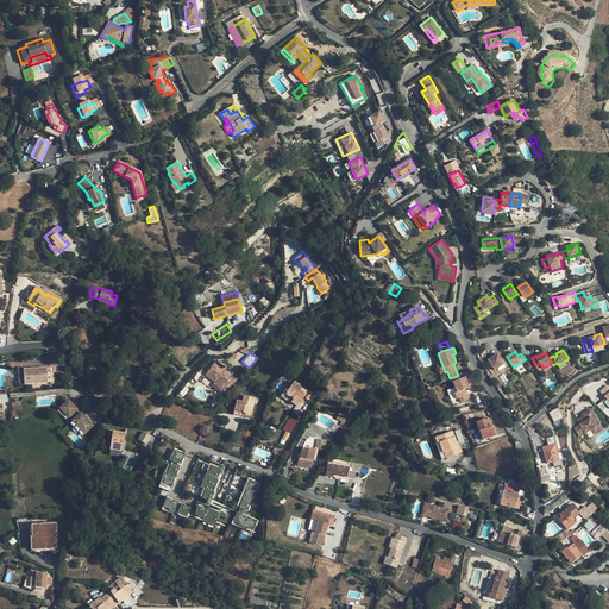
[(512,364),(507,357),(503,359),(501,356),(497,358),(496,356),(489,360),(496,370),(506,363),(508,366),(512,364)]
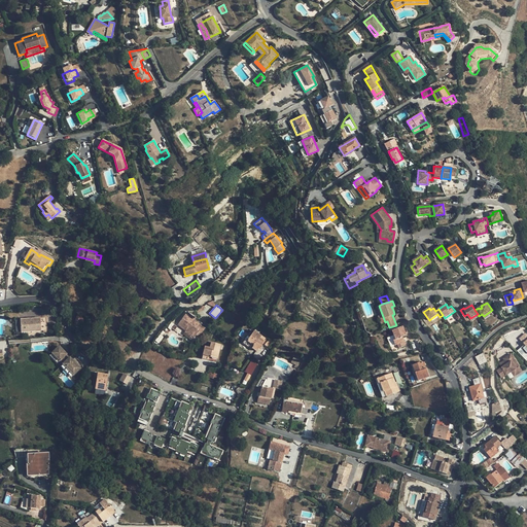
[(194,317),(185,311),(176,323),(194,336),(195,334),(197,330),(200,332),(204,326),(200,323),(199,324),(192,319),(194,317)]
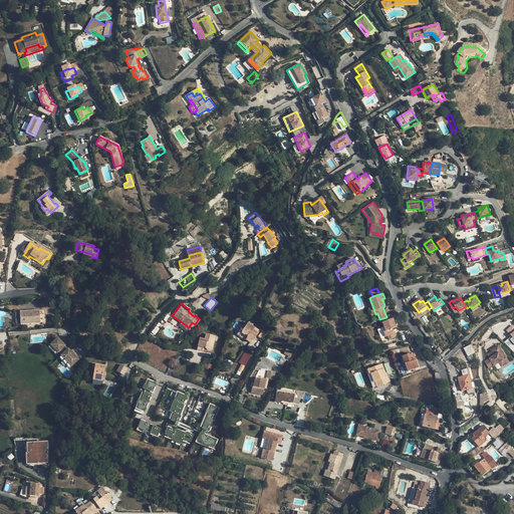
[(76,304),(72,316),(77,317),(78,316),(80,316),(82,311),(79,310),(81,306),(76,304)]
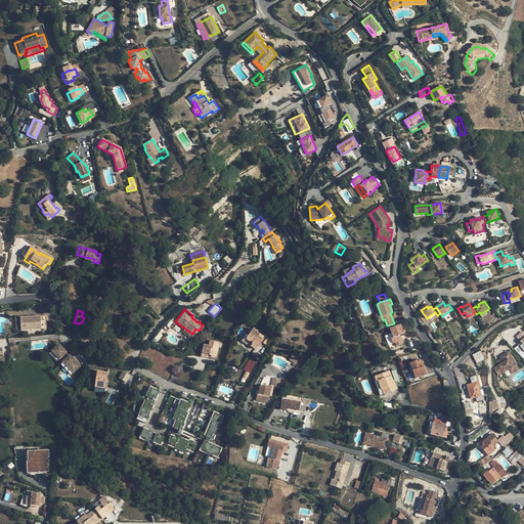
[(47,315),(20,317),(22,331),(48,329),(47,315)]
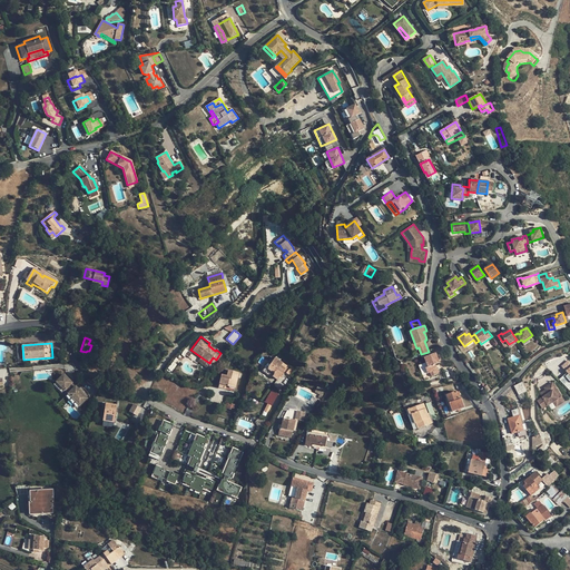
[(439,373),(438,370),(435,370),(433,364),(435,364),(439,363),(435,353),(431,354),(430,351),(429,352),(421,354),(422,356),(424,356),(428,366),(425,367),(428,373),(430,372),(431,376),(439,373)]
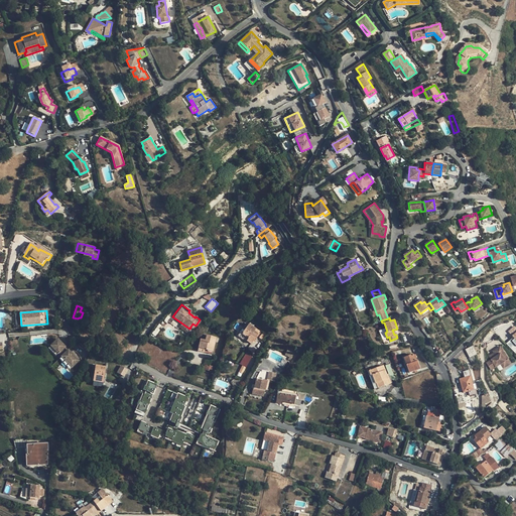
[(254,331),(256,329),(249,324),(245,331),(242,329),(237,336),(246,342),(247,341),(251,345),(258,335),(254,331)]
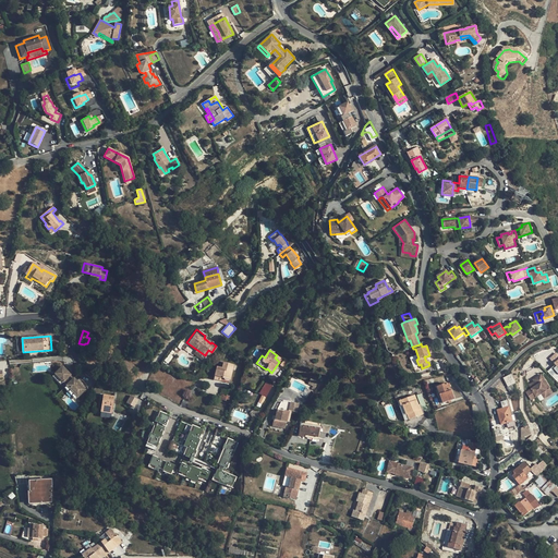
[(221,371),(216,370),(215,376),(230,380),(233,365),(223,363),(222,367),(221,371)]
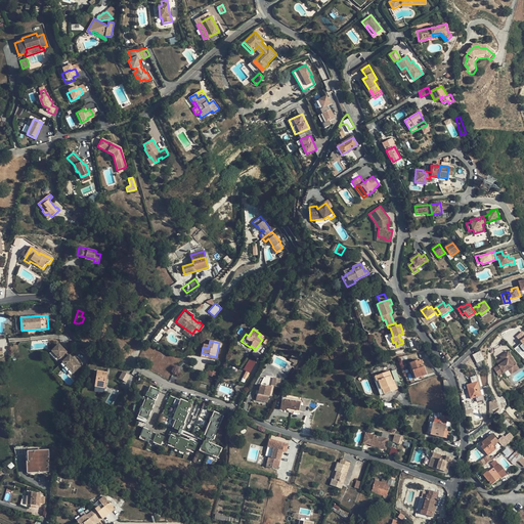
[(67,352),(58,344),(52,350),(59,358),(58,358),(61,362),(62,361),(69,355),(66,352),(67,352)]
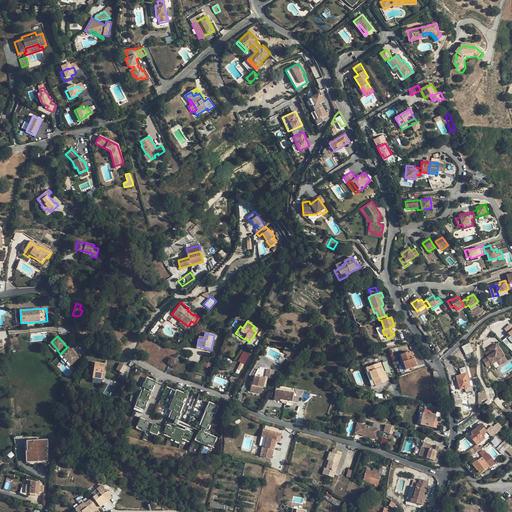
[(58,350),(51,342),(48,345),(56,352),(57,350),(58,350)]
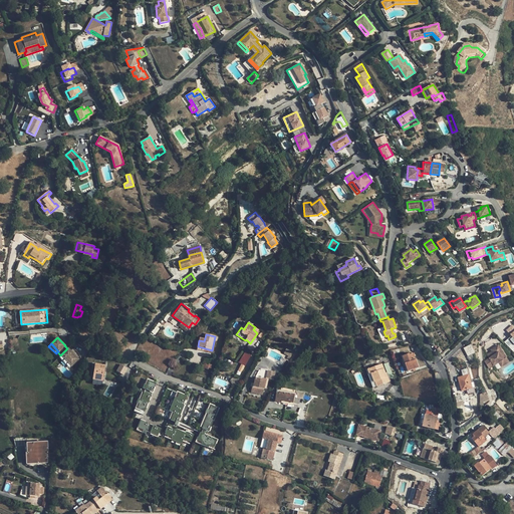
[(464,348),(468,357),(471,355),(475,353),(471,345),(464,348)]
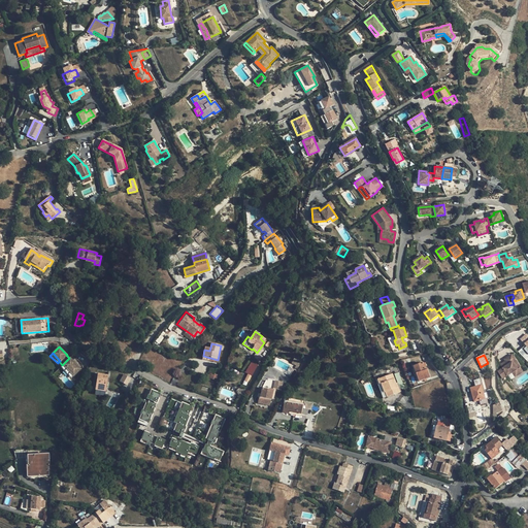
[(302,359),(295,356),(292,363),(296,365),(295,367),(297,369),(302,359)]
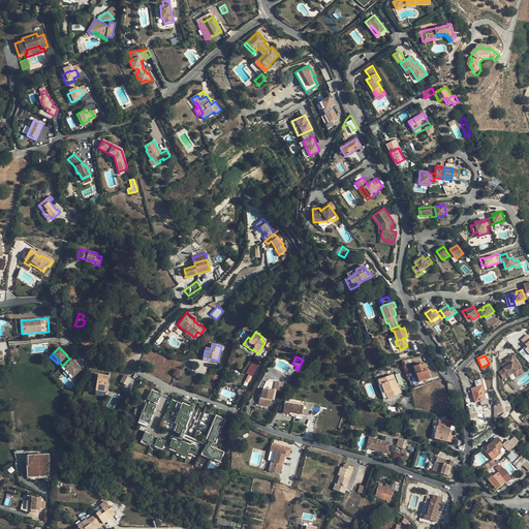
[(512,356),(505,362),(506,364),(507,365),(502,368),(503,371),(499,374),(504,381),(514,374),(521,369),(512,356)]
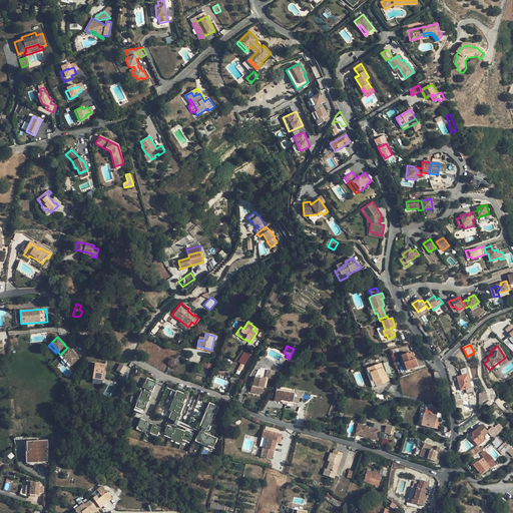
[(78,359),(68,348),(67,348),(61,354),(71,365),(78,359)]
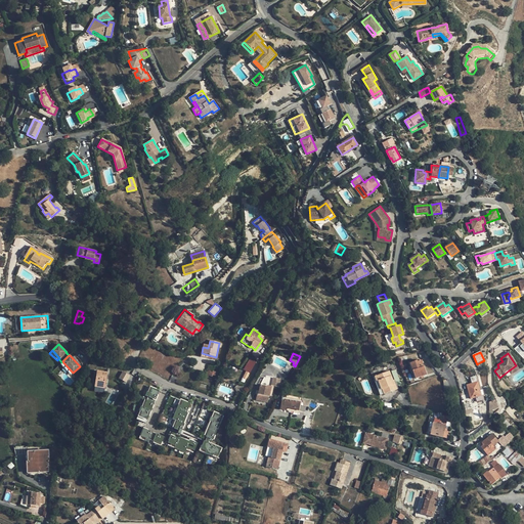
[(249,358),(244,369),(246,370),(243,379),(247,381),(255,361),(249,358)]
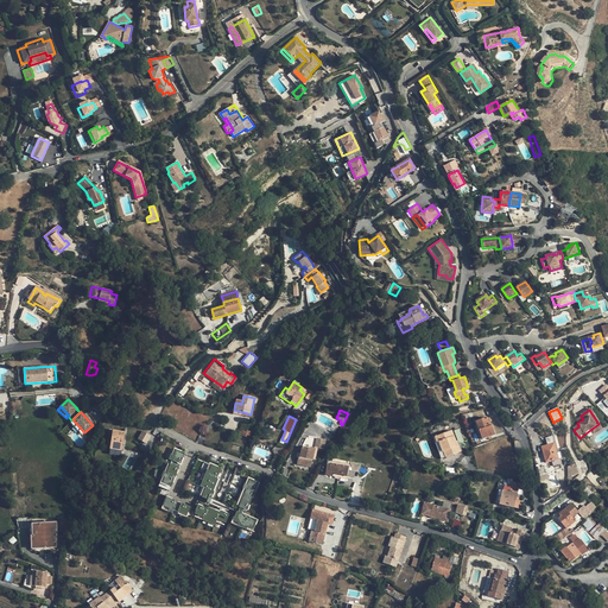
[(488,438),(492,437),(495,435),(492,424),(489,425),(487,418),(476,422),(482,439),(488,438)]
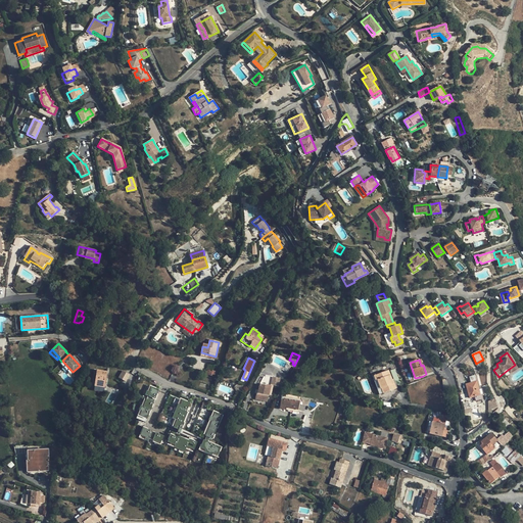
[(70,374),(73,372),(62,361),(61,362),(60,363),(70,374)]
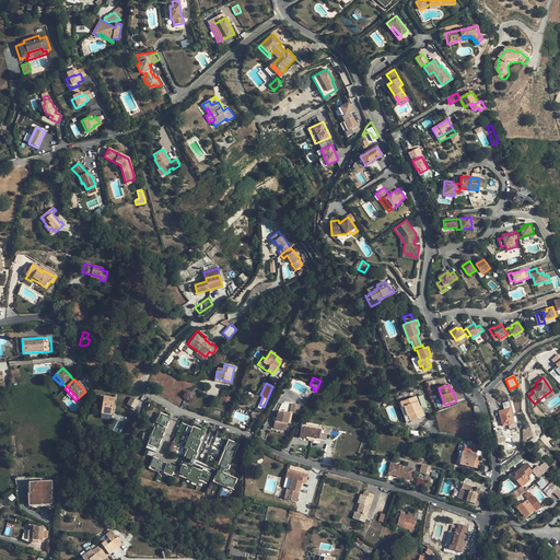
[(551,391),(544,396),(547,400),(555,396),(551,391)]
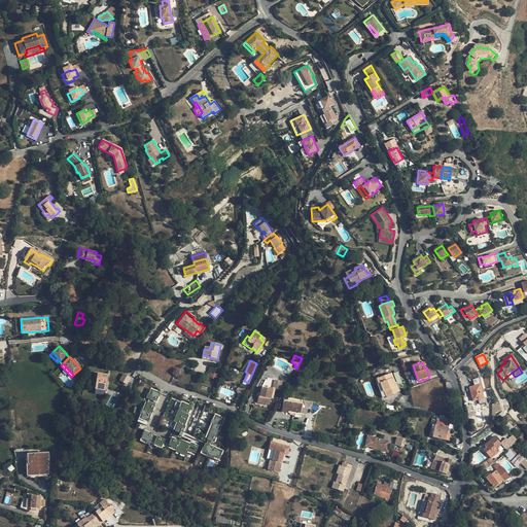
[(108,375),(98,373),(95,388),(106,390),(108,375)]
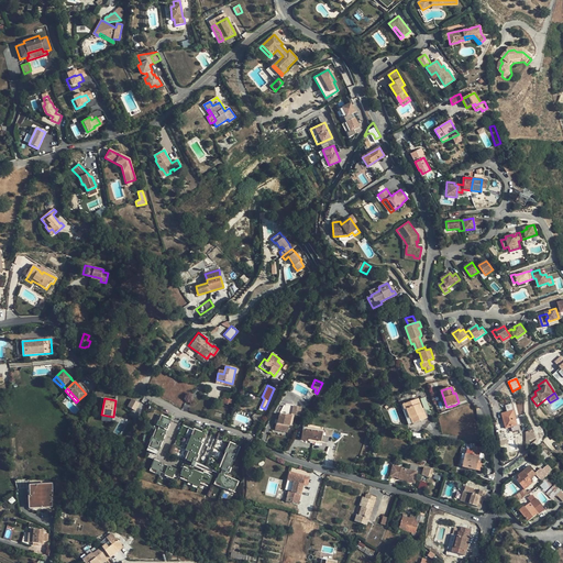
[(415,399),(398,407),(407,426),(424,418),(420,408),(419,409),(415,399)]
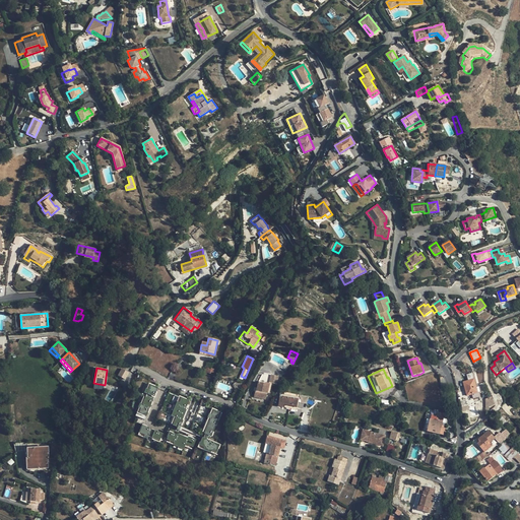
[(128,373),(123,370),(120,376),(126,378),(128,373)]
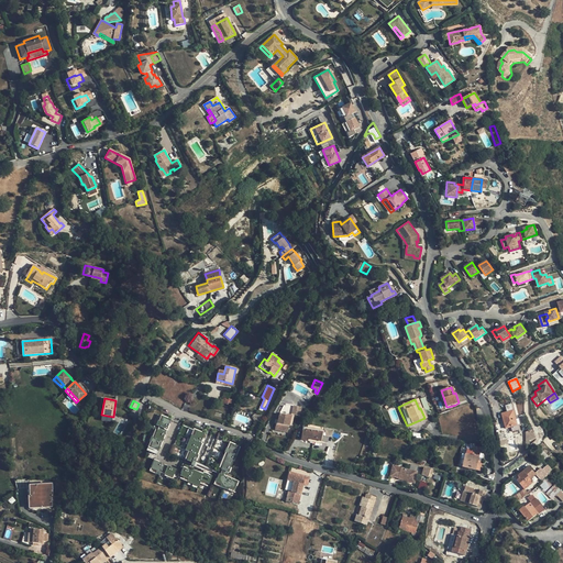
[(301,407),(294,406),(291,414),(300,416),(301,407)]
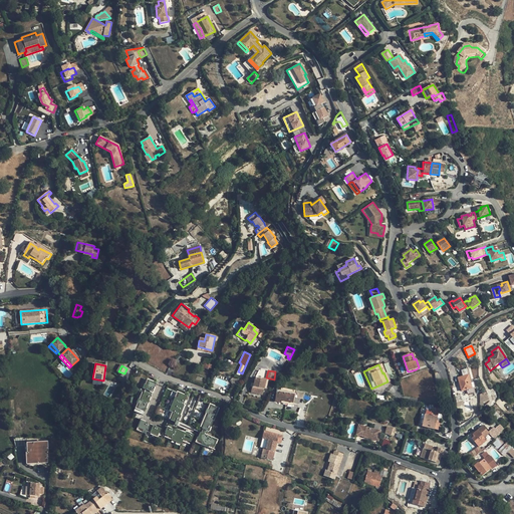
[(469,371),(462,372),(463,377),(458,378),(462,392),(467,390),(469,398),(476,396),(474,389),(475,388),(473,382),(472,382),(469,371)]
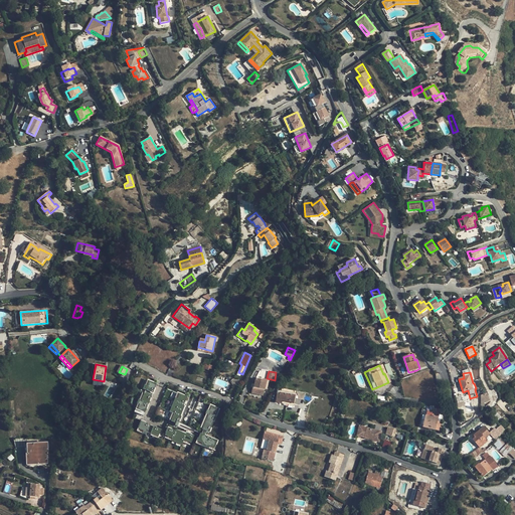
[(174,387),(140,373),(137,380),(143,383),(135,403),(169,418),(178,400),(171,396),(174,387)]
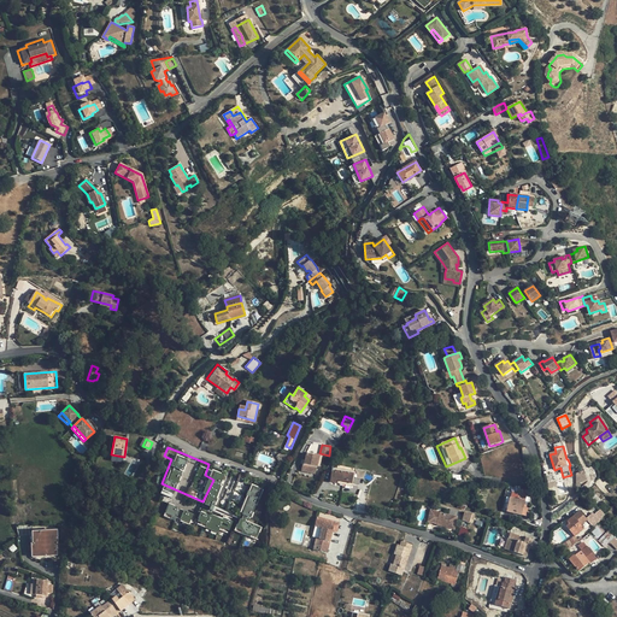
[(301,471),(316,475),(319,456),(315,454),(315,456),(306,453),(304,465),(303,465),(301,471)]
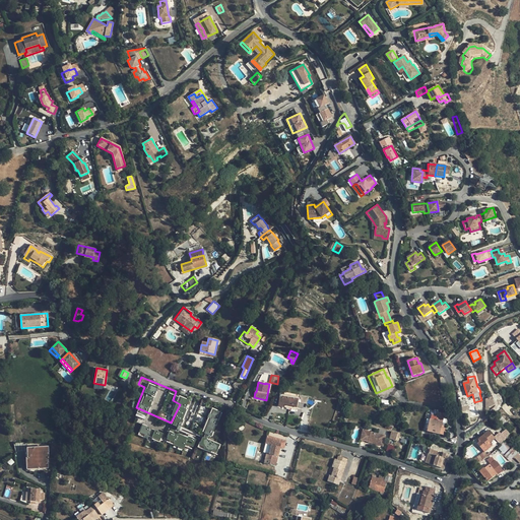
[(307,403),(309,397),(294,394),(284,392),(283,397),(279,396),(278,406),(282,407),(283,401),(293,402),(290,409),(297,410),(299,397),(301,398),(300,402),(307,403)]
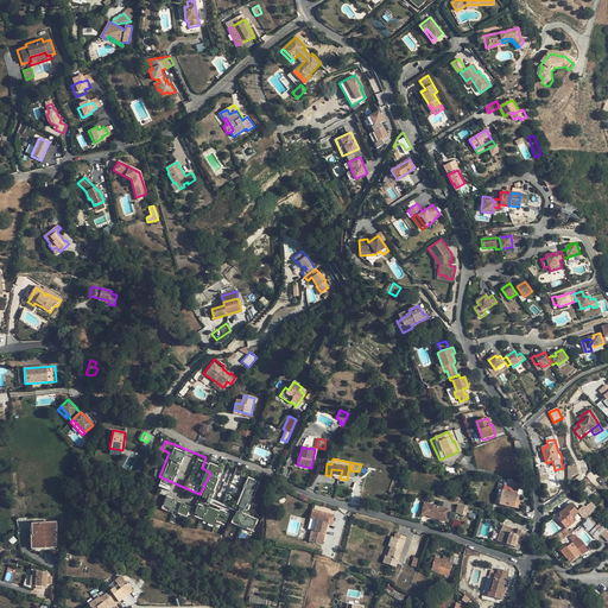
[(575,464),(568,467),(568,477),(580,474),(575,464)]
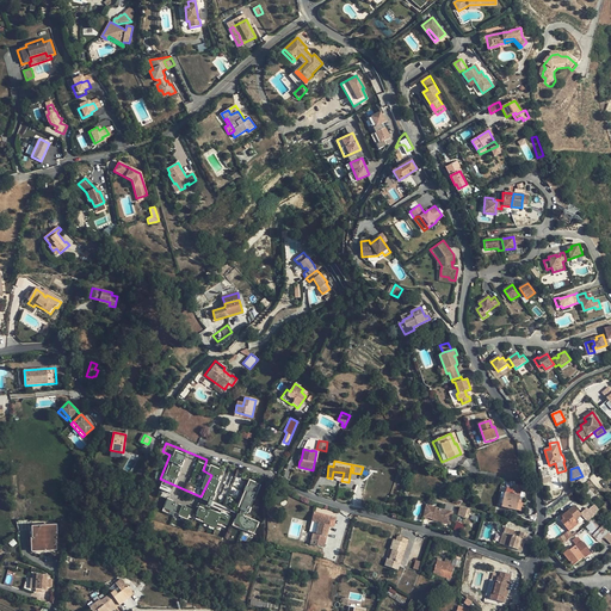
[(123,475),(134,481),(137,475),(139,474),(133,470),(130,473),(125,470),(123,475)]
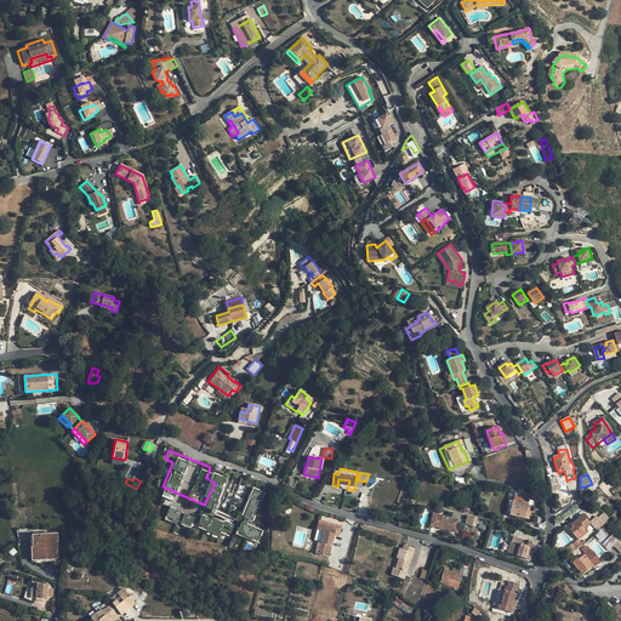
[(240,516),(252,520),(266,493),(254,486),(240,516)]
